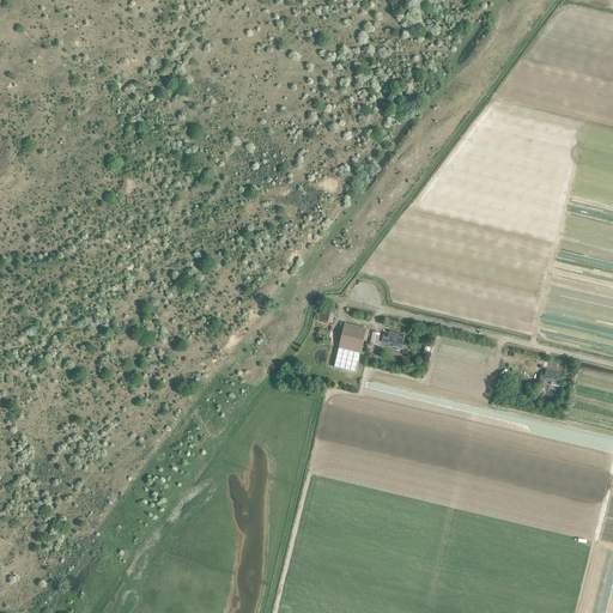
[(320,321),(332,323),(334,315),(326,314),(326,315),(322,314),(322,313),(319,311),(317,316),(319,316),(321,316),(320,321)]
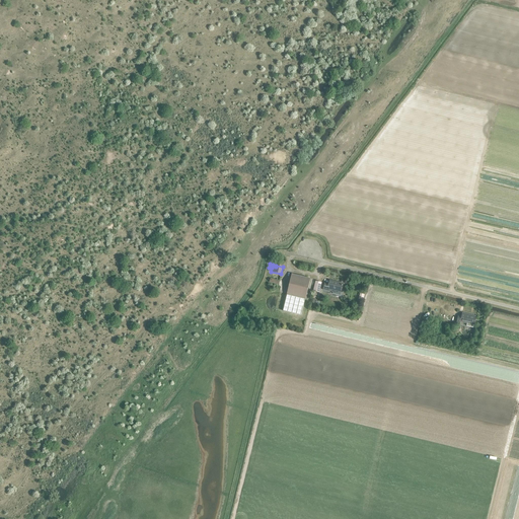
[(287,294),(305,299),(310,279),(291,274),(287,294)]
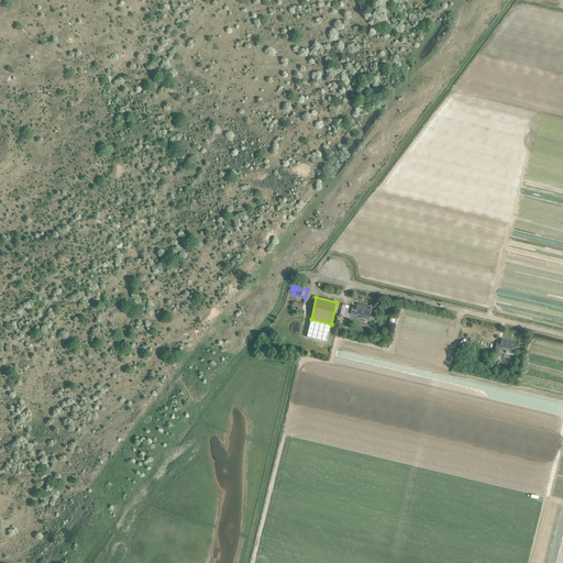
[(355,316),(355,313),(370,317),(372,308),(357,304),(356,308),(352,307),(351,315),(355,316)]
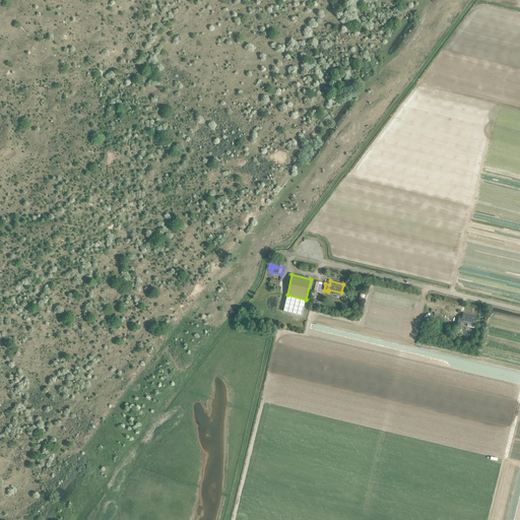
[(320,293),(322,283),(316,281),(314,291),(320,293)]
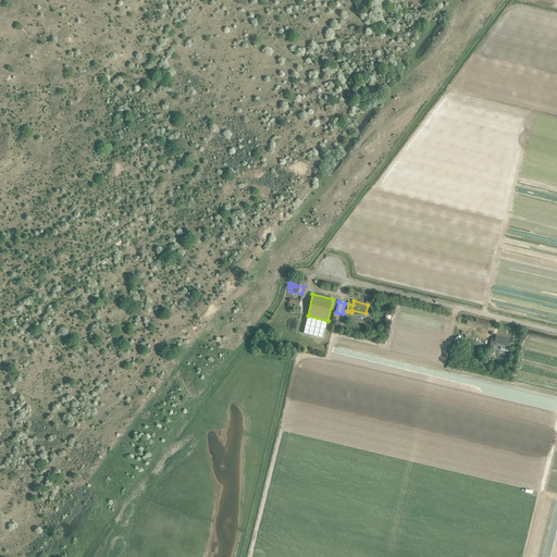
[(308,317),(304,334),(323,338),(326,322),(308,317)]
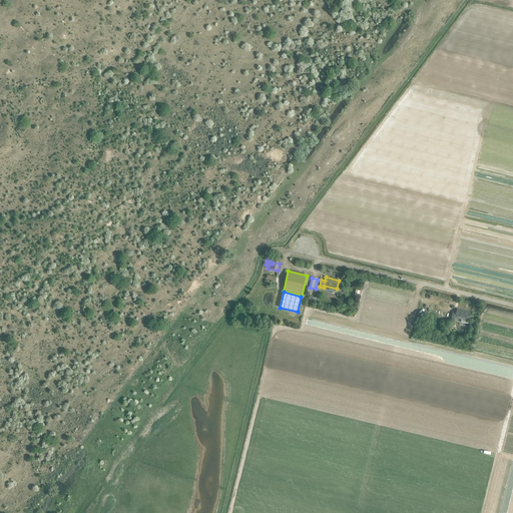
[(468,322),(470,313),(457,310),(456,313),(453,312),(451,319),(455,320),(455,319),(462,320),(461,323),(468,324),(468,322)]
